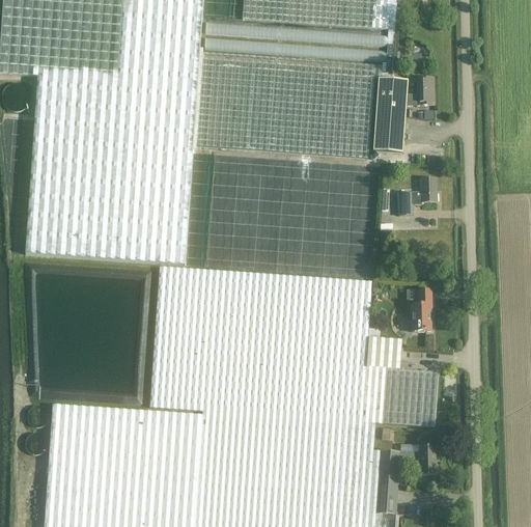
[(3,0),(0,39),(0,72),(37,75),(25,252),(186,264),(194,142),(196,143),(368,157),(374,76),(379,77),(373,148),(383,149),(402,151),(406,103),(407,92),(408,78),(392,77),(393,60),(386,60),(382,60),(382,63),(379,62),(202,49),(203,46),(200,46),(203,0),(3,0)]
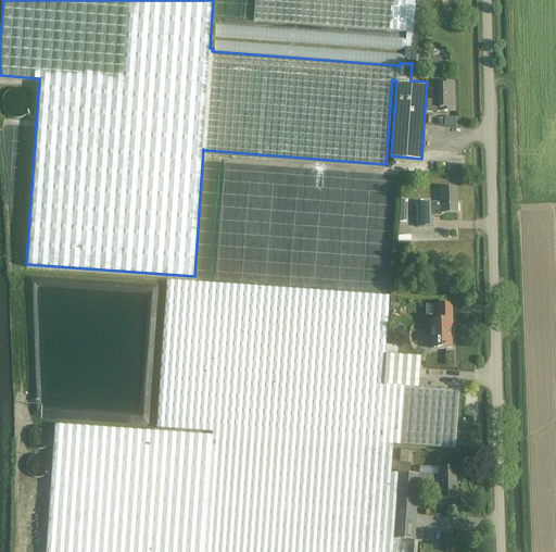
[(254,0),(253,17),(395,27),(406,27),(408,0),(254,0)]
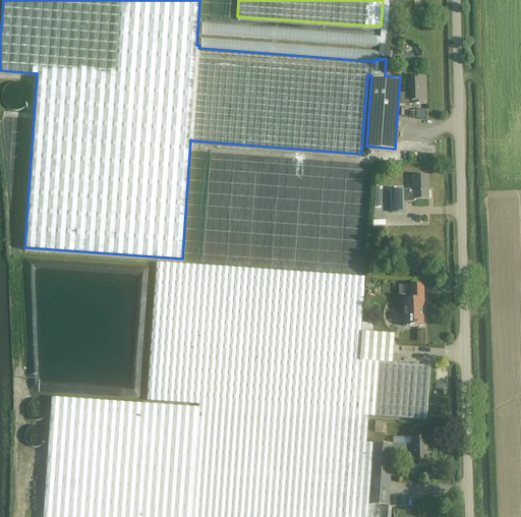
[(203,18),(201,31),(380,43),(381,32),(203,18)]
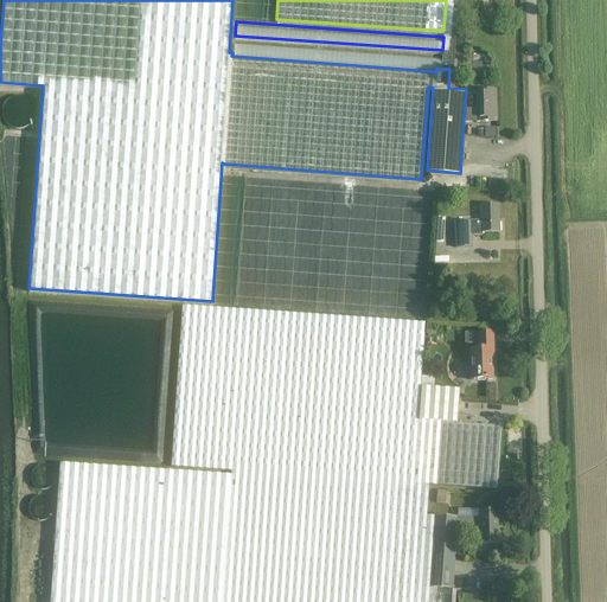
[(235,39),(234,52),(441,68),(442,55),(235,39)]
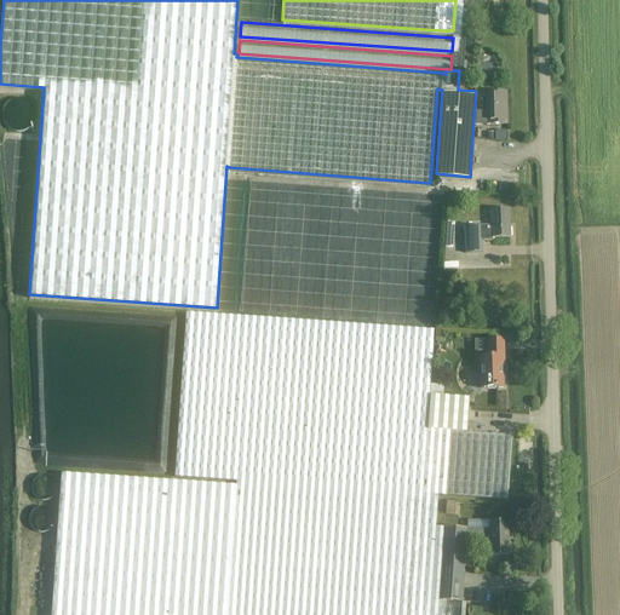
[(475,108),(474,120),(488,120),(507,120),(506,88),(487,88),(488,108),(475,108)]
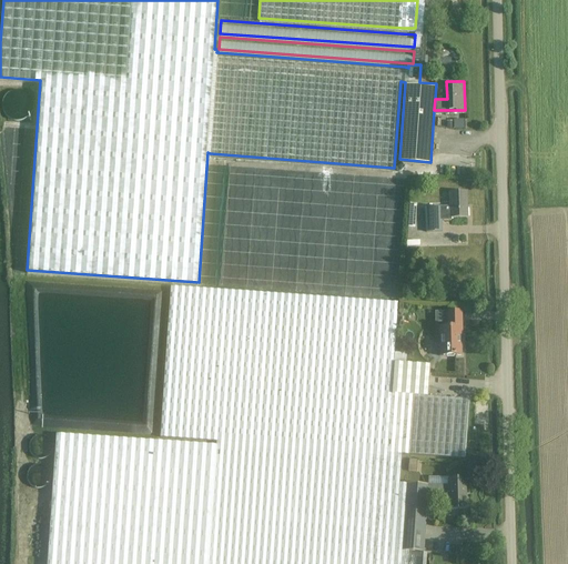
[(467,188),(456,189),(450,189),(452,204),(427,205),(427,228),(442,228),(442,217),(450,217),(450,213),(467,213),(467,188)]
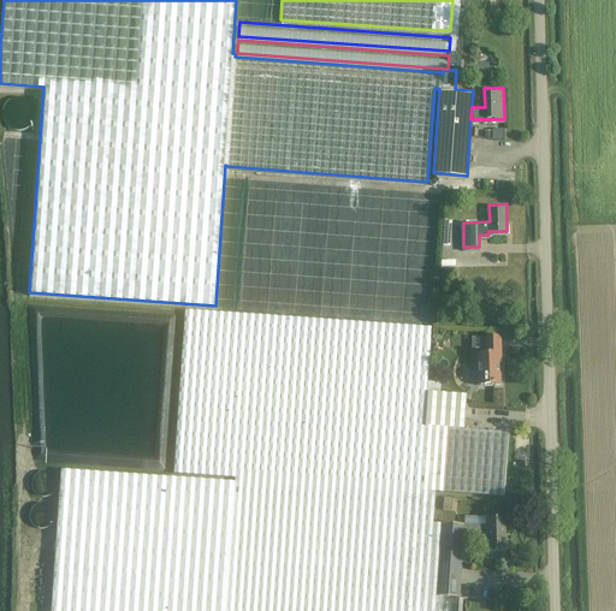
[(47,297),(39,410),(54,411),(51,461),(235,474),(235,480),(61,467),(51,610),(426,610),(428,592),(433,521),(436,488),(480,491),(504,493),(509,429),(463,426),(466,392),(427,390),(432,324),(420,324),(47,297)]
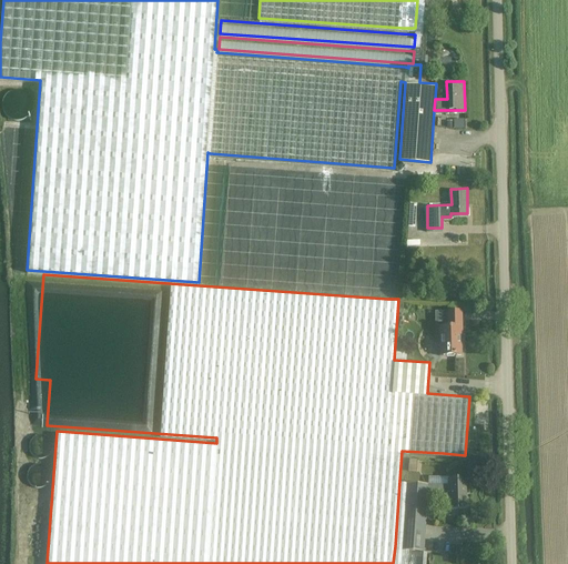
[(462,335),(462,309),(445,309),(445,318),(447,318),(447,324),(439,324),(440,352),(462,351),(460,335),(462,335)]
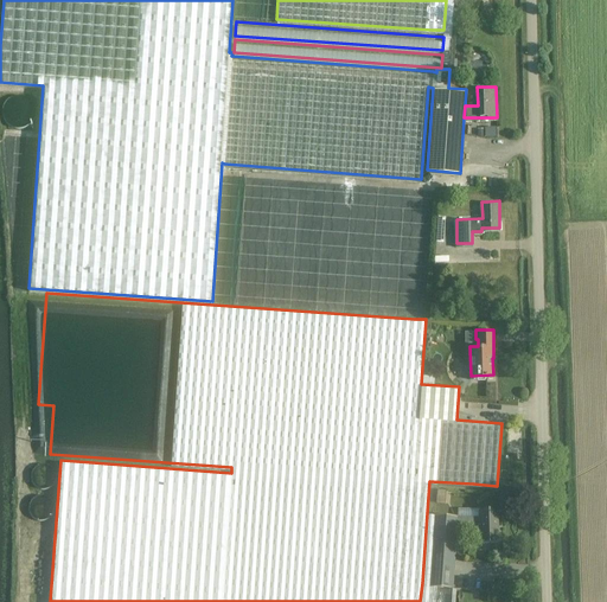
[(52,511),(56,511),(57,465),(37,463),(37,480),(53,481),(52,511)]
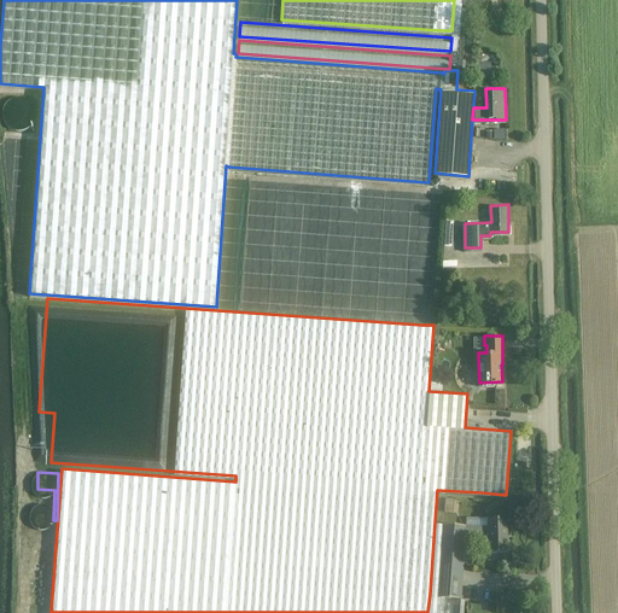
[(430,594),(427,612),(443,612),(444,612),(452,612),(450,612),(462,612),(465,597),(448,596),(449,595),(460,596),(465,531),(488,531),(489,549),(507,549),(507,536),(506,535),(506,530),(507,531),(506,517),(494,517),(490,517),(490,524),(488,524),(466,525),(435,523),(430,594)]
